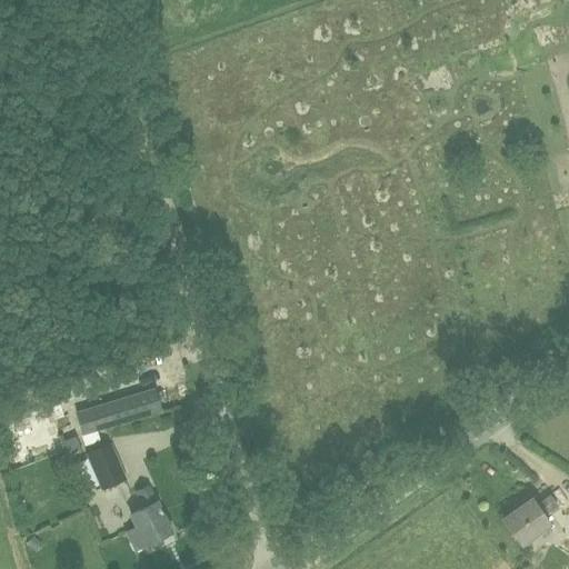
[(77,418),(82,436),(97,430),(138,418),(132,401),(77,418)]
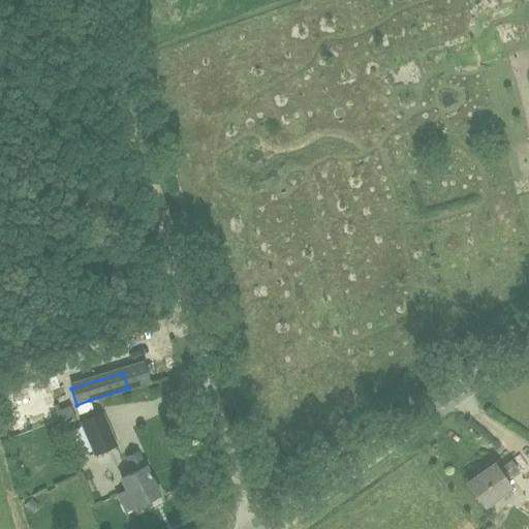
[(90,400),(76,405),(79,413),(92,409),(90,400)]
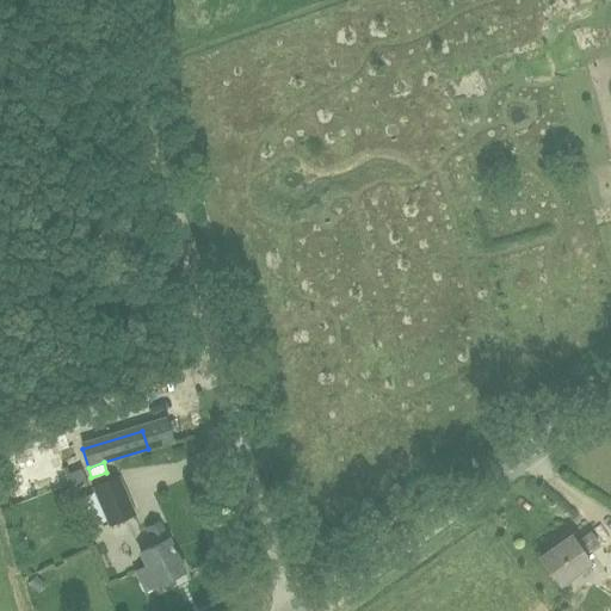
[(68,473),(73,487),(88,482),(82,467),(68,473)]
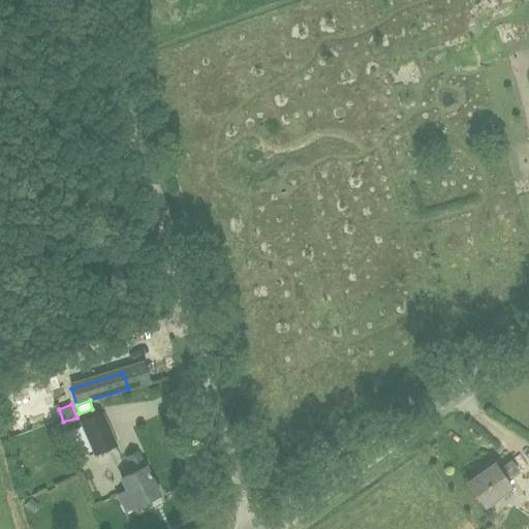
[(95,455),(118,445),(103,411),(81,422),(95,455)]
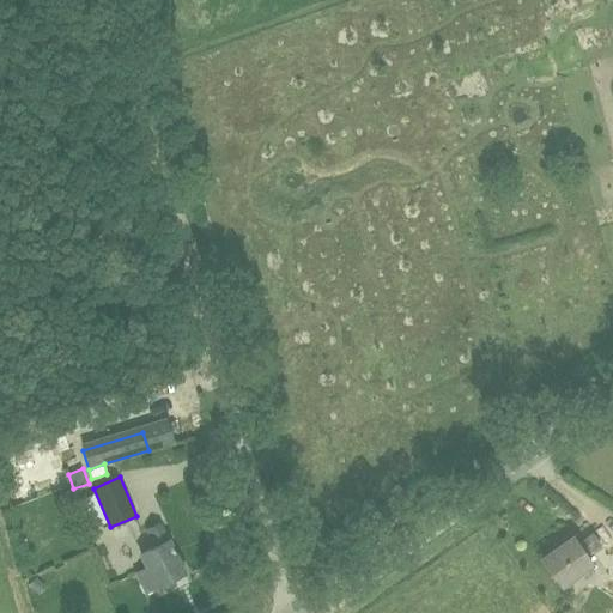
[(152,590),(189,568),(161,520),(147,527),(157,544),(143,552),(151,565),(140,571),(152,590)]
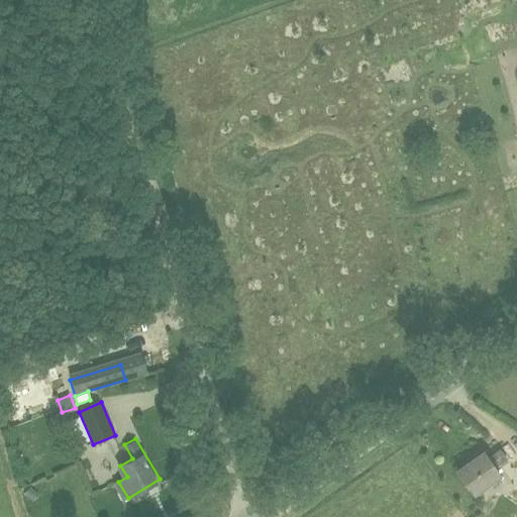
[(494,466),(505,457),(499,449),(488,456),(484,451),(456,470),(474,493),(500,475),(494,466)]
